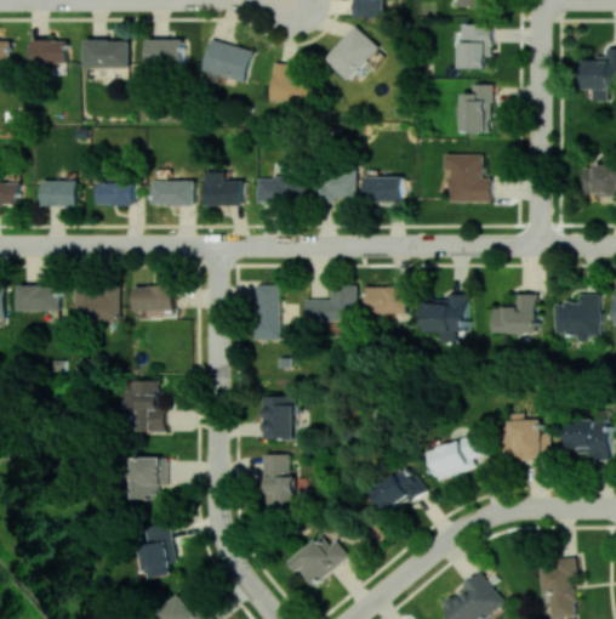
[(354,0),(354,18),(382,18),(382,0),(354,0)]
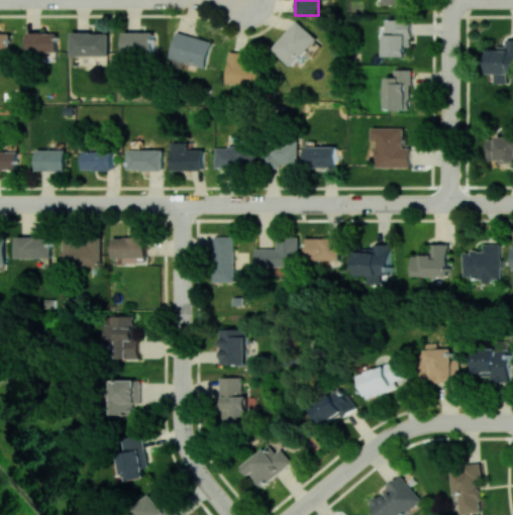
[(381,58),(406,58),(406,21),(380,22),(381,58)]
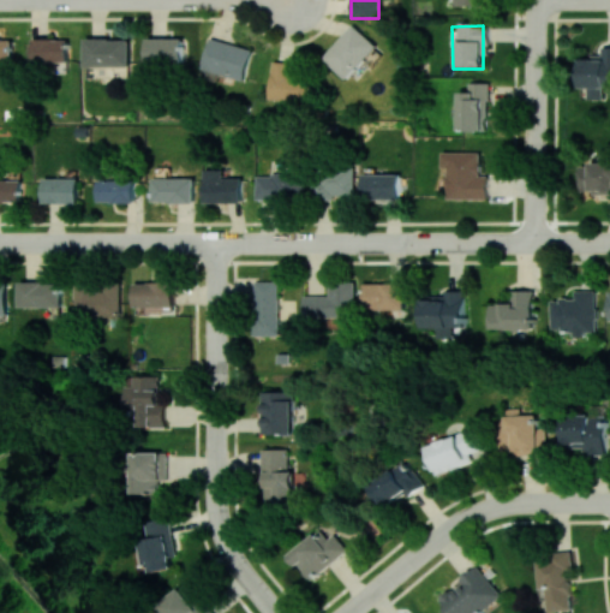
[(374,48),(350,27),(320,59),(342,81),(374,48)]
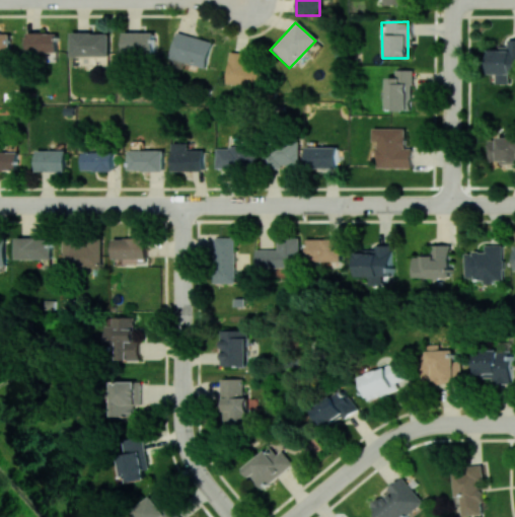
[(106,58),(107,34),(70,33),(69,57),(106,58)]
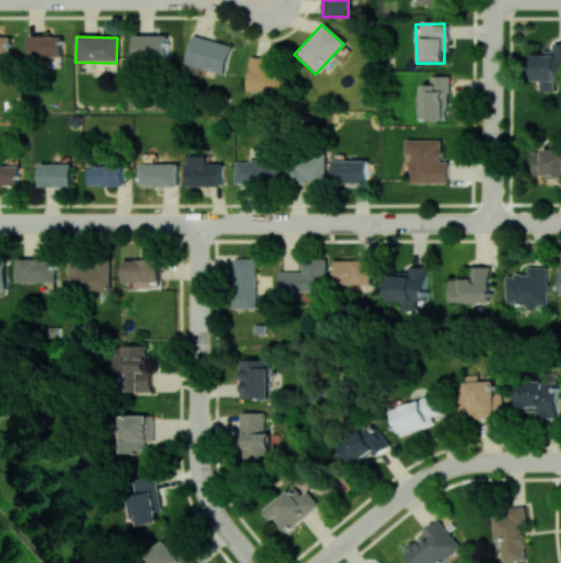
[(131,36),(133,64),(166,64),(166,36),(131,36)]
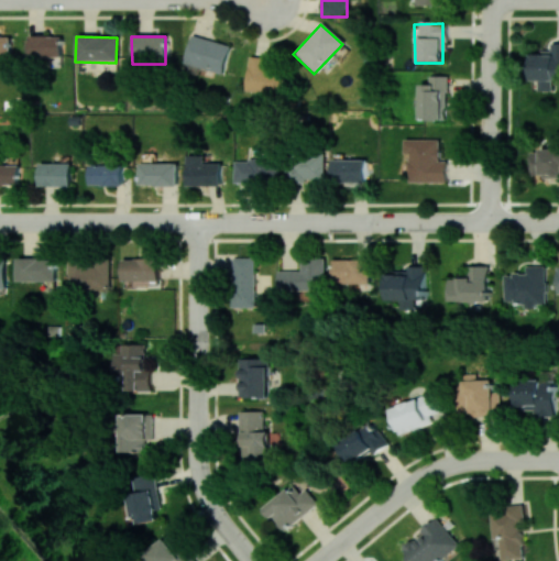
[(221,74),(228,46),(188,36),(182,65),(221,74)]
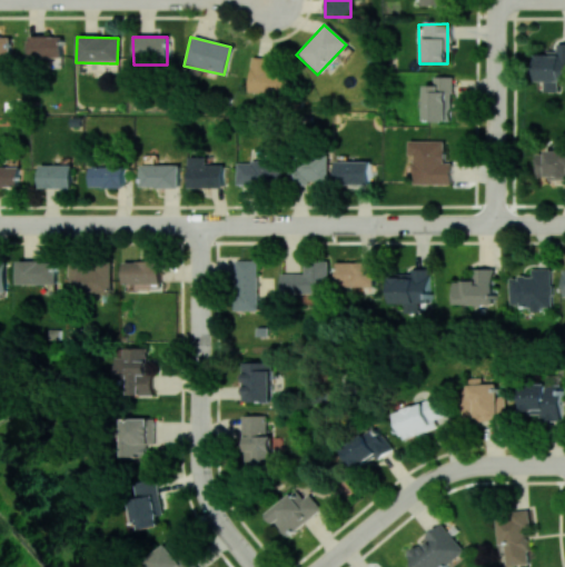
[(61,59),(61,38),(28,38),(29,59),(61,59)]
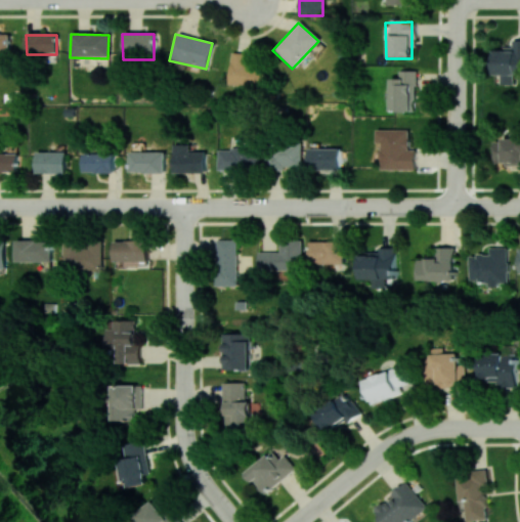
[(491,50),(491,86),(511,86),(511,75),(519,75),(519,41),(510,41),(510,50),(491,50)]
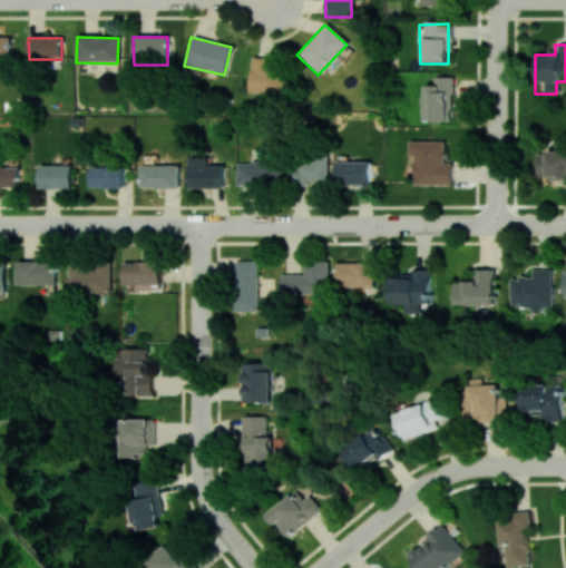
[(247,95),(285,97),(288,72),(269,71),(270,60),(250,58),(247,95)]
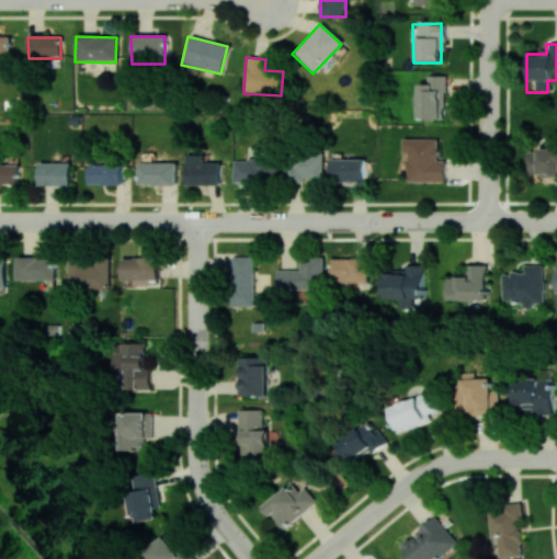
[(416,84),(416,120),(442,120),(442,77),(424,77),(424,84),(416,84)]
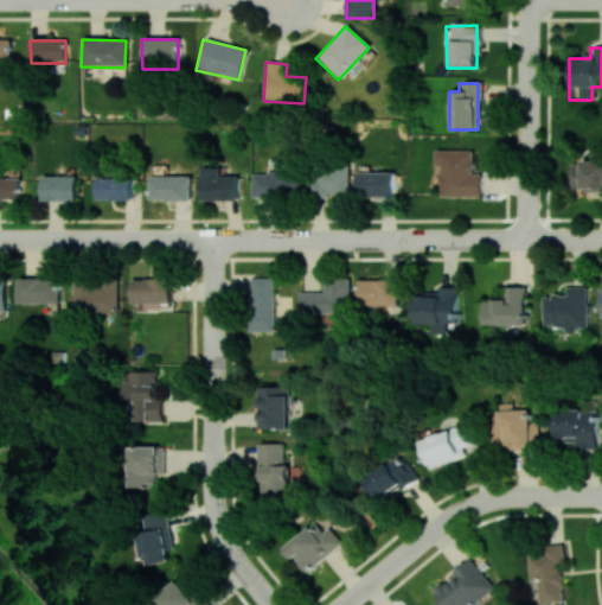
[(439,197),(478,198),(479,176),(471,176),(471,152),(433,152),(433,167),(439,167),(439,197)]
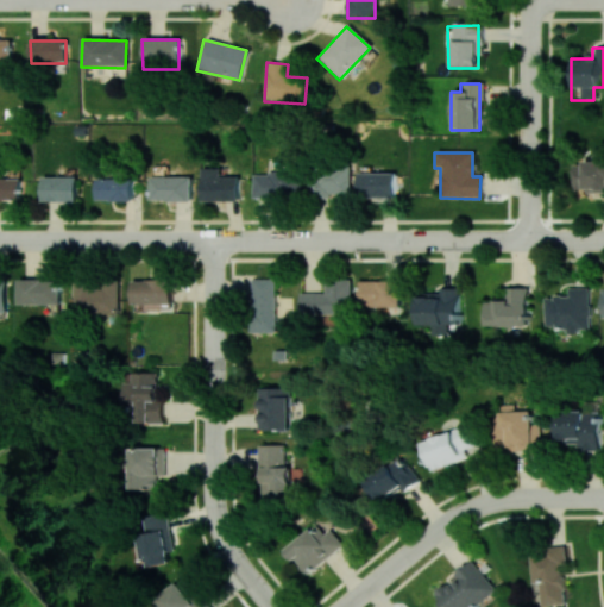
[(603,192),(603,163),(572,164),(572,193),(603,192)]
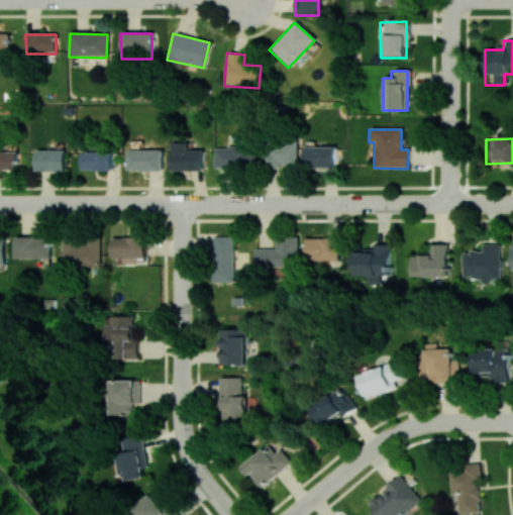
[(294,168),(294,143),(258,144),(258,168),(294,168)]
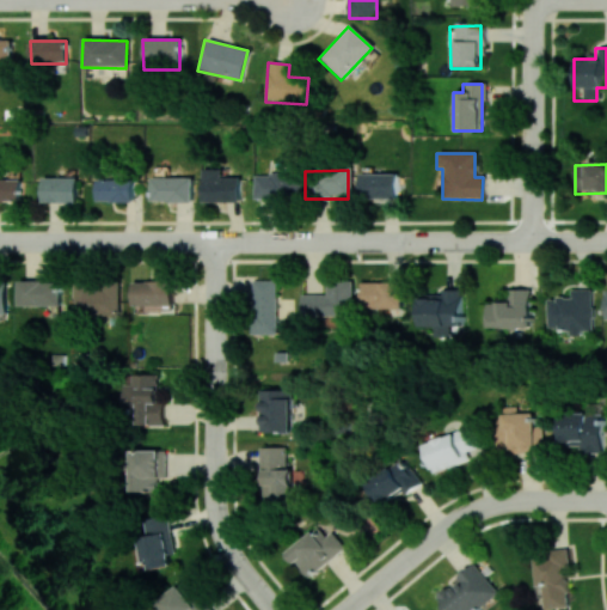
[(200,203),(238,202),(237,178),(218,180),(218,171),(200,171),(200,203)]
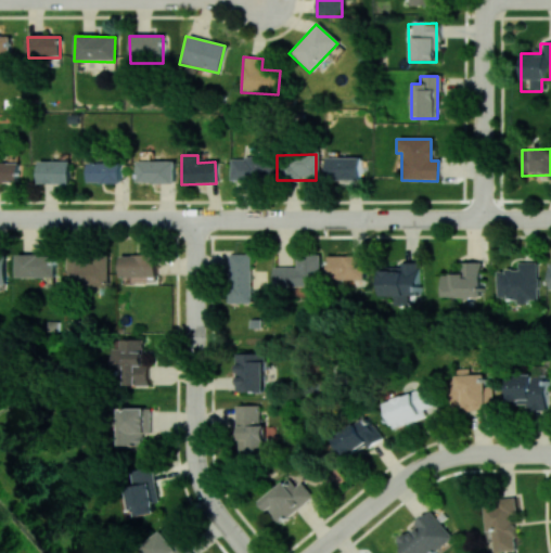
[(228,158),(228,182),(270,181),(270,157),(228,158)]
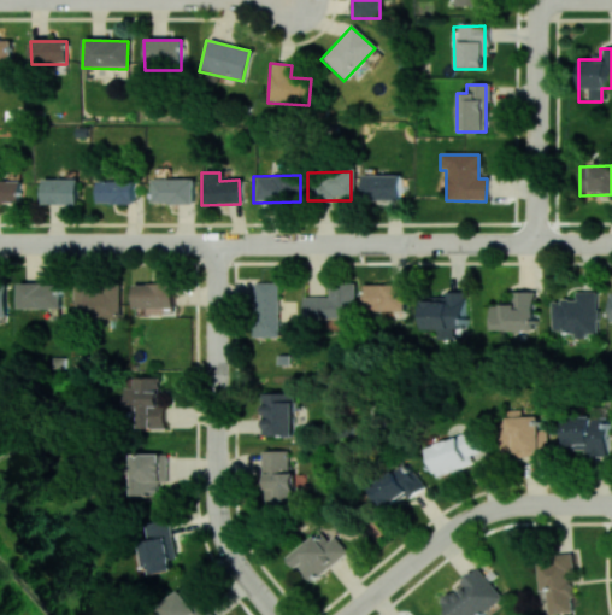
[(398,177),(362,176),(360,201),(398,201),(398,177)]
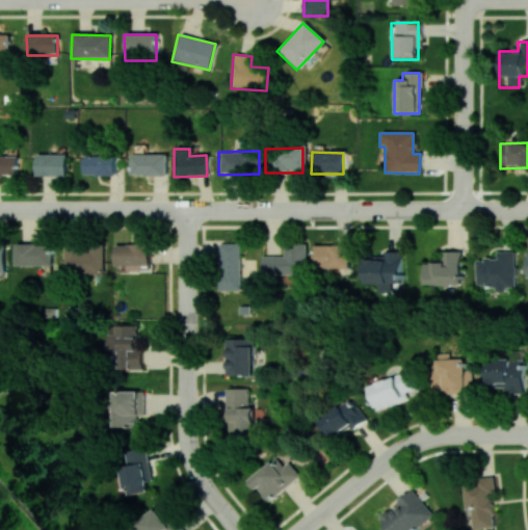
[(35,177),(64,177),(64,155),(34,156),(35,177)]
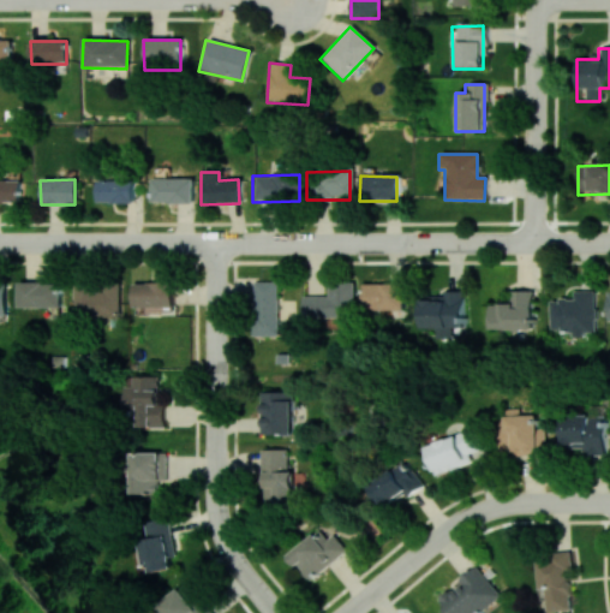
[(190,180),(148,179),(148,203),(190,204),(190,180)]
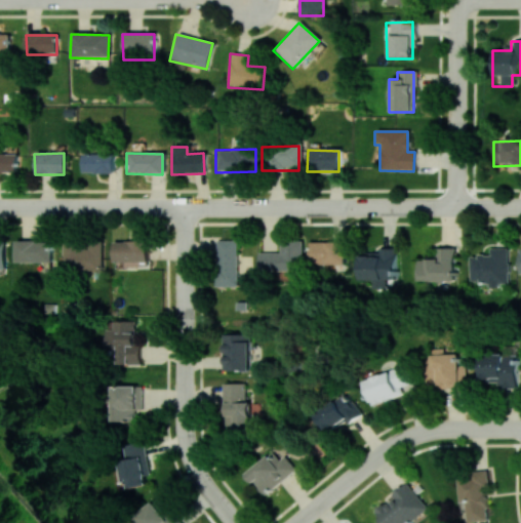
[(14,155),(0,154),(0,173),(14,173),(14,155)]
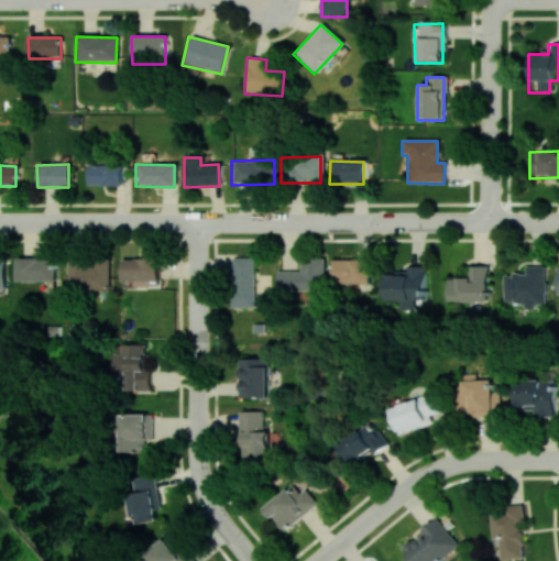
[(120,187),(120,167),(87,167),(87,187),(120,187)]
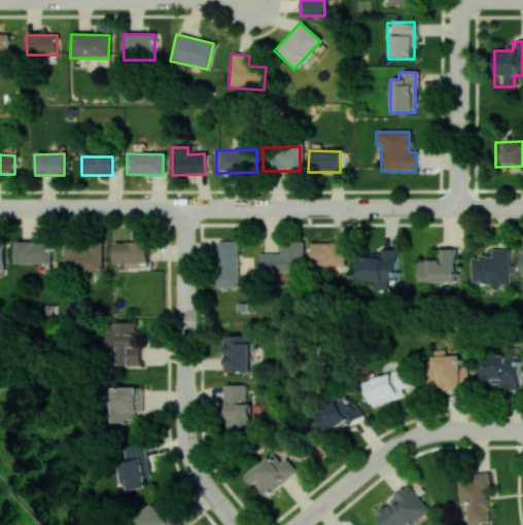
[(235,288),(236,242),(214,242),(214,288),(235,288)]
